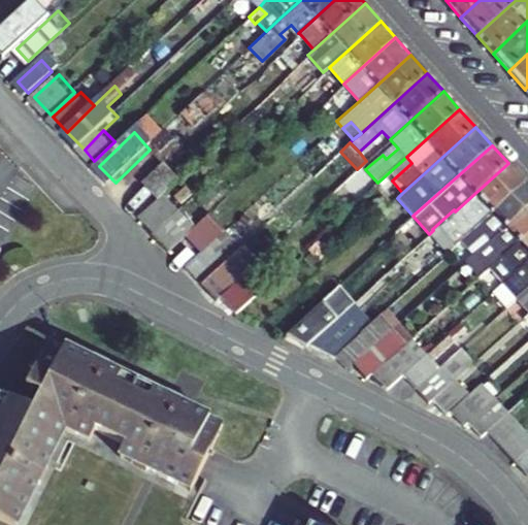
[(387,174),(392,181),(411,163),(406,157),(387,174)]
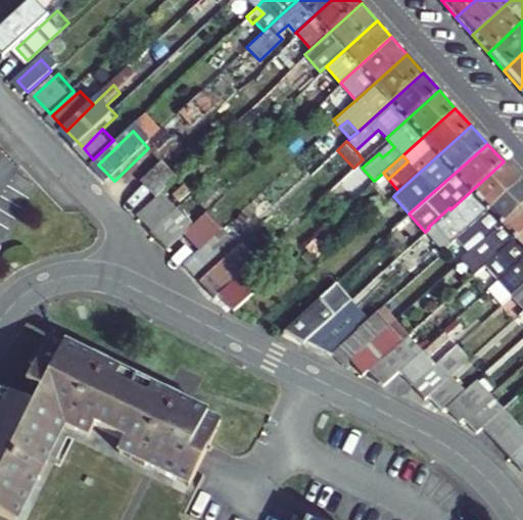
[(149,179),(164,195),(169,191),(185,176),(170,159),(149,179)]
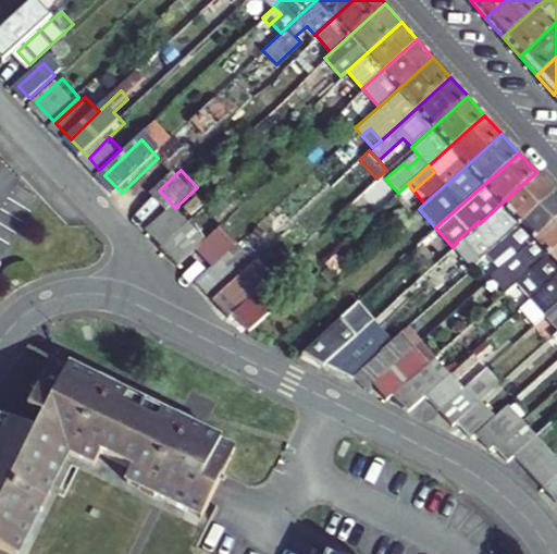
[(486,253),(554,192),(536,172),(480,223),(479,221),(456,242),(457,243),(454,246),(471,266),(486,253)]
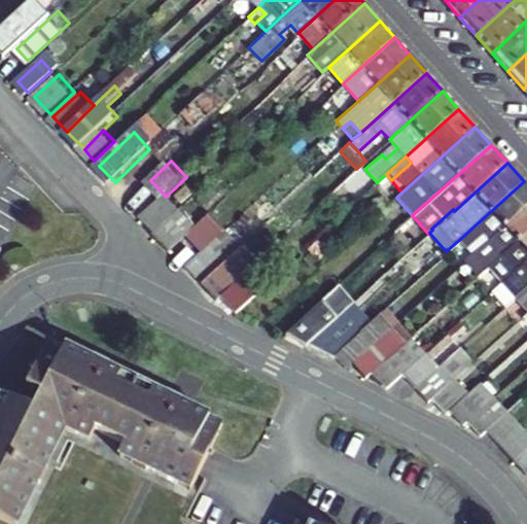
[(526,184),(524,181),(460,239),(468,247),(469,246),(475,252),(526,204),(526,184)]
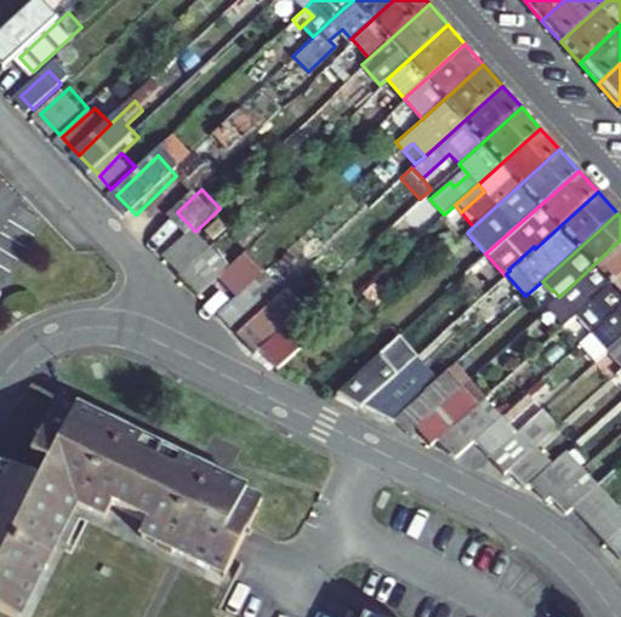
[(191,274),(220,247),(200,227),(195,232),(172,253),(191,274)]
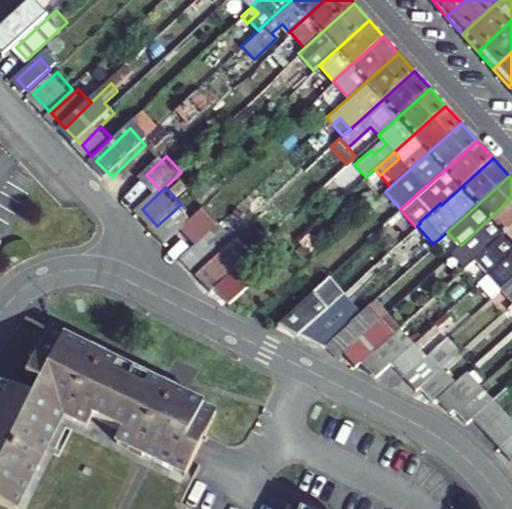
[(511,224),(511,198),(461,245),(451,254),(464,268),(473,260),(511,224)]
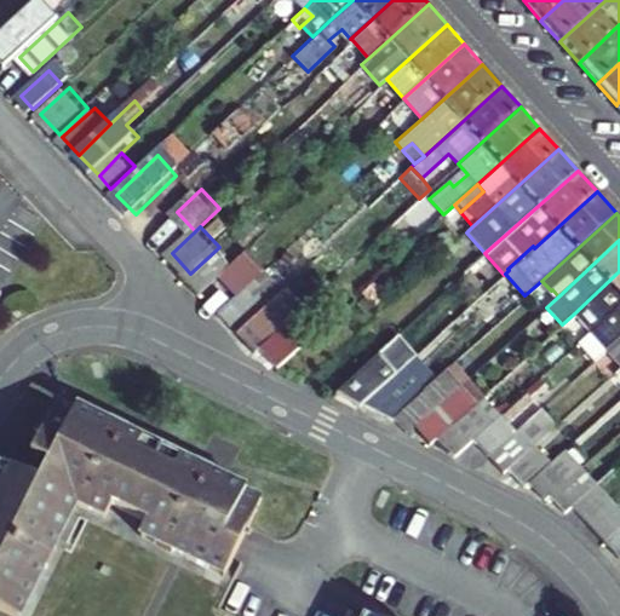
[(240,269),(219,247),(190,274),(188,276),(210,299),(229,278),(240,269)]
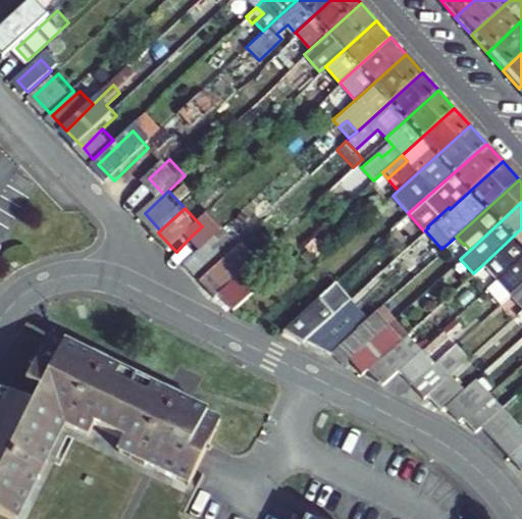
[(202,226),(193,235),(207,249),(215,242),(231,225),(217,211),(202,226)]
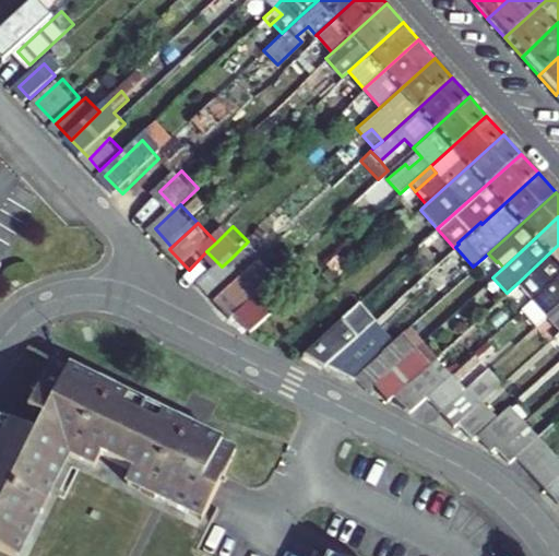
[(248,241),(230,259),(222,267),(206,282),(216,292),(258,251),(248,241)]
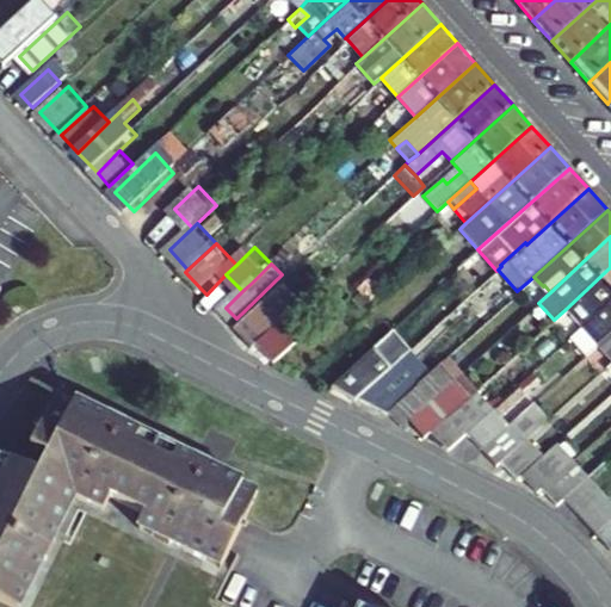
[(610,267),(565,310),(580,327),(610,299),(610,267)]
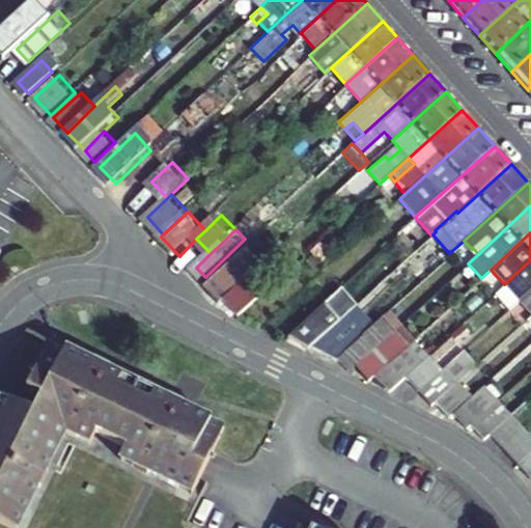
[(220,298),(256,264),(244,250),(207,285),(220,298)]
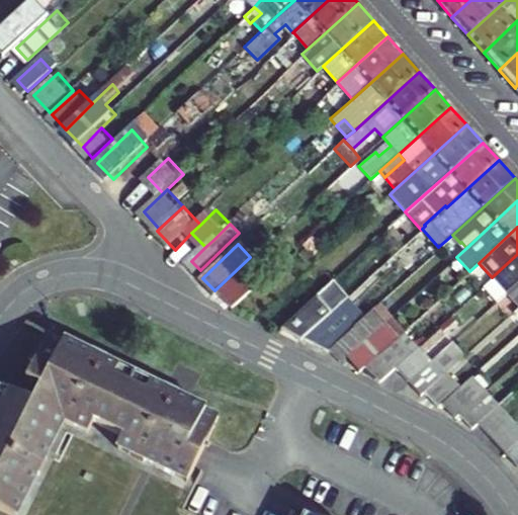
[(483,286),(496,301),(505,292),(517,280),(517,254),(492,277),(483,286)]
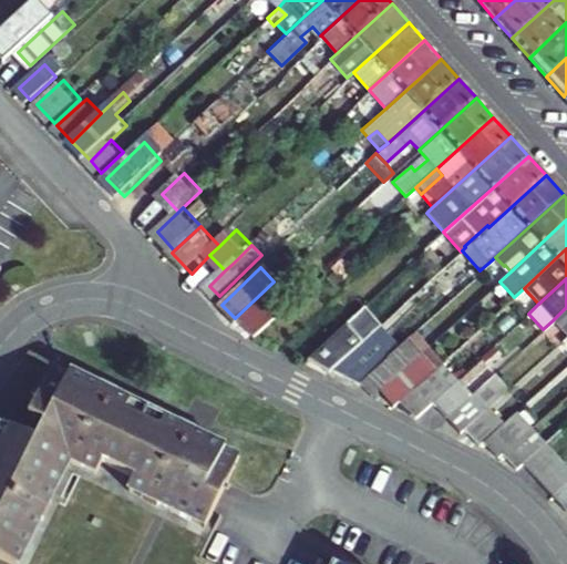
[(337,367),(364,340),(374,331),(381,326),(362,306),(346,320),(313,351),(332,371),(337,367)]
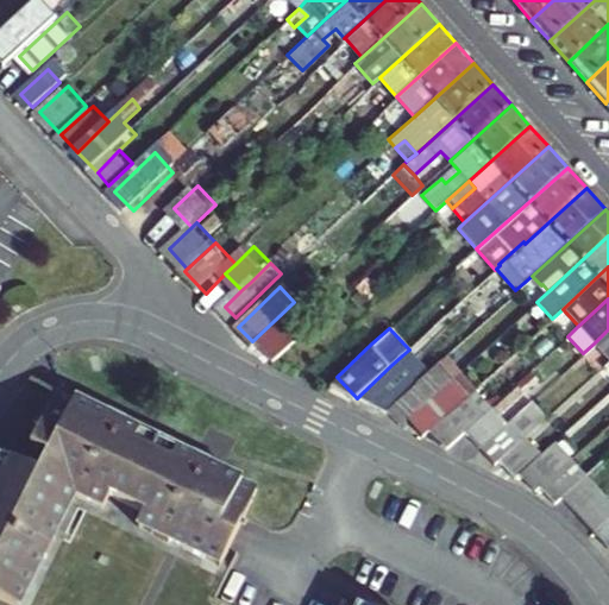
[(608,329),(594,344),(608,359),(608,329)]
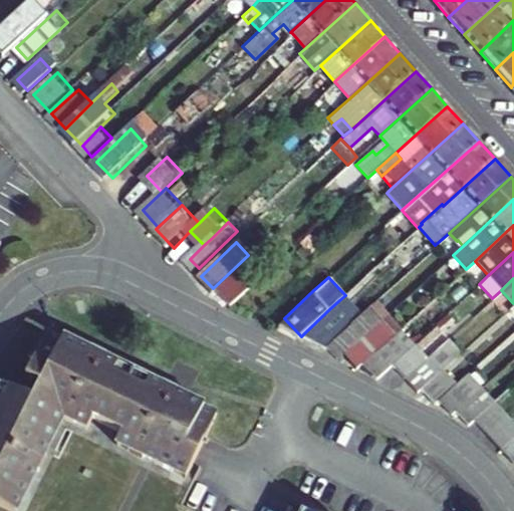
[(339,300),(330,308),(305,332),(329,344),(357,319),(339,300)]
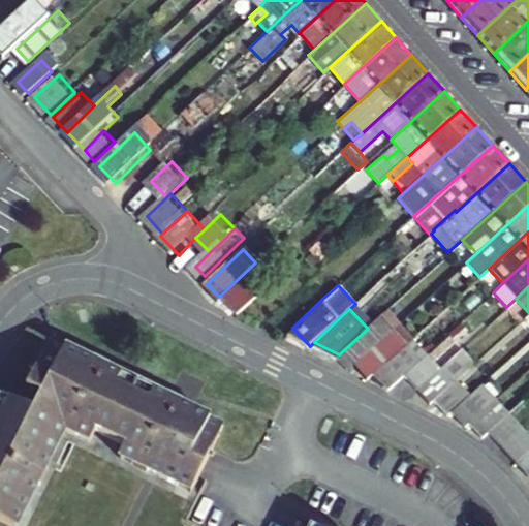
[(383,313),(368,329),(339,354),(352,369),(359,364),(397,328),(383,313)]
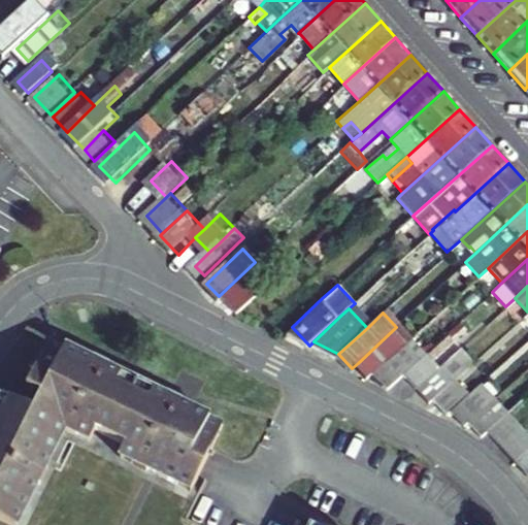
[(402,321),(396,327),(358,363),(371,378),(376,372),(408,342),(416,335),(402,321)]
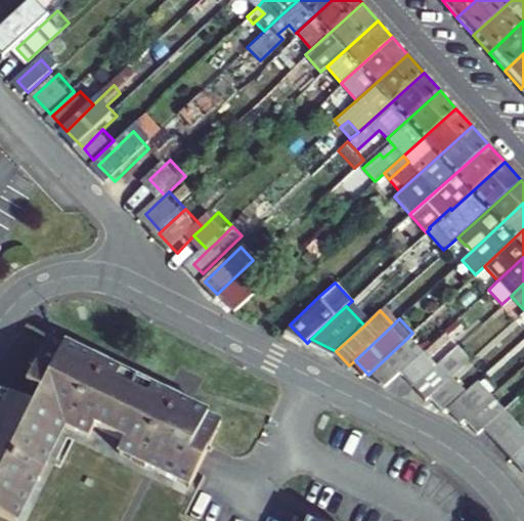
[(0,505),(19,515),(71,419),(94,431),(98,422),(113,429),(127,436),(122,446),(190,482),(207,450),(225,417),(200,403),(142,373),(71,336),(70,338),(56,331),(24,392),(6,382),(0,392),(0,505)]
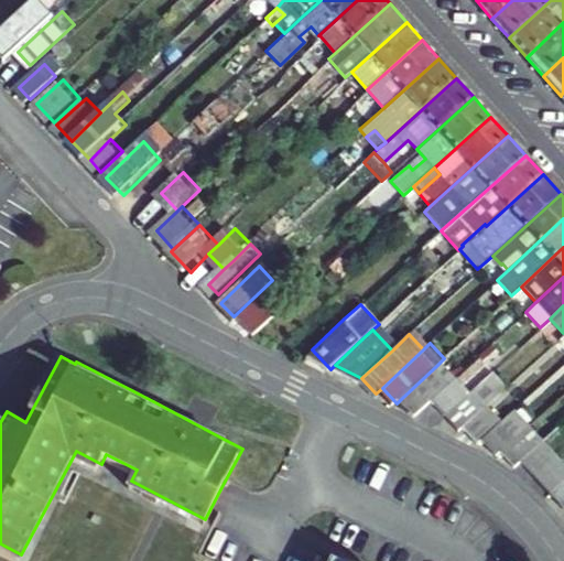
[(436,366),(402,398),(415,413),(425,405),(451,381),(436,366)]
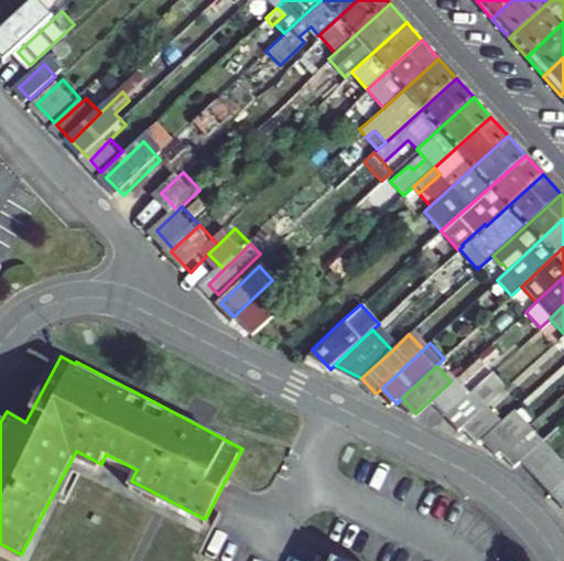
[(466,398),(451,381),(425,405),(442,420),(466,398)]
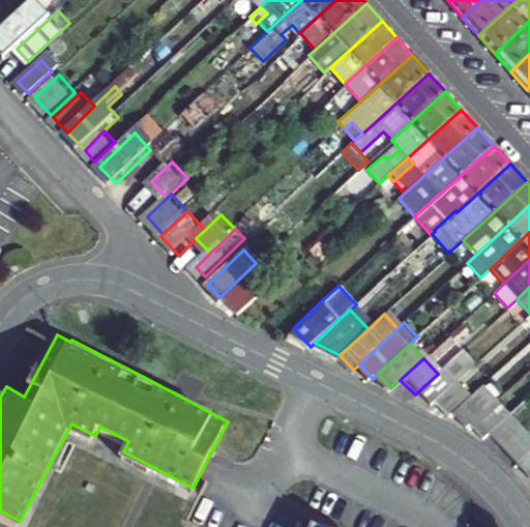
[(430,409),(434,405),(452,388),(438,374),(415,394),(430,409)]
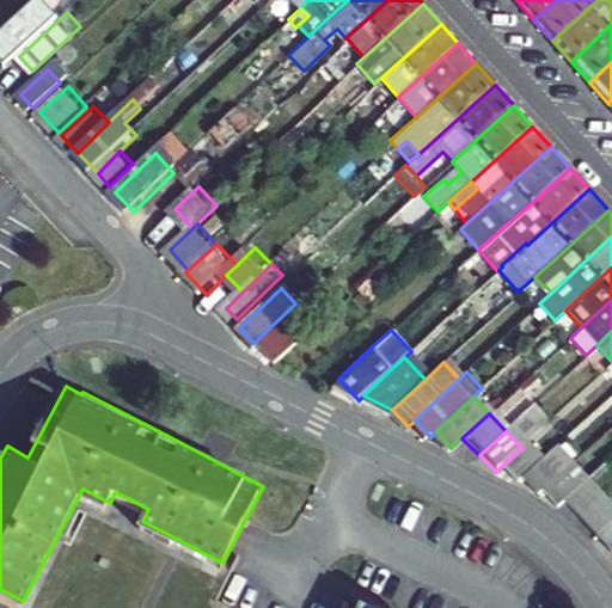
[(522,448),(501,467),(516,484),(525,476),(543,459),(528,443),(522,448)]
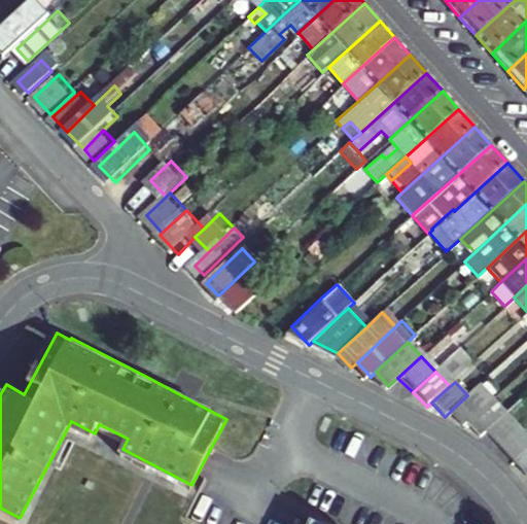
[(452,410),(467,425),(469,422),(488,406),(473,390),(467,395),(452,410)]
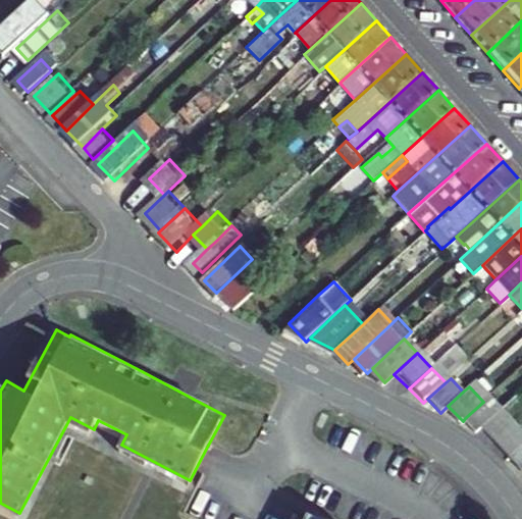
[(483,402),(465,418),(478,432),(484,427),(503,410),(490,396),(483,402)]
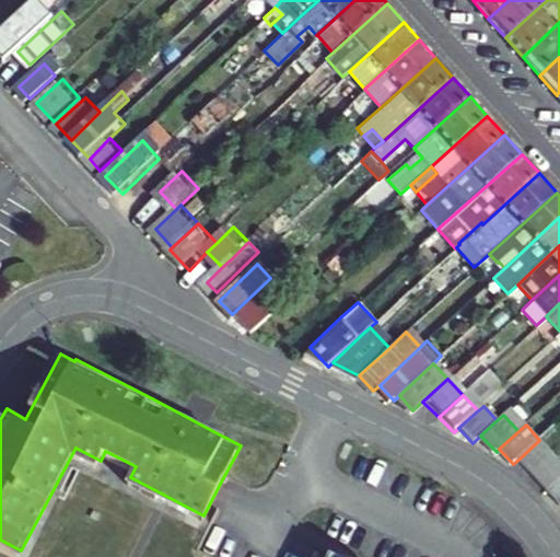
[(541,438),(539,440),(520,459),(534,474),(557,453),(541,438)]
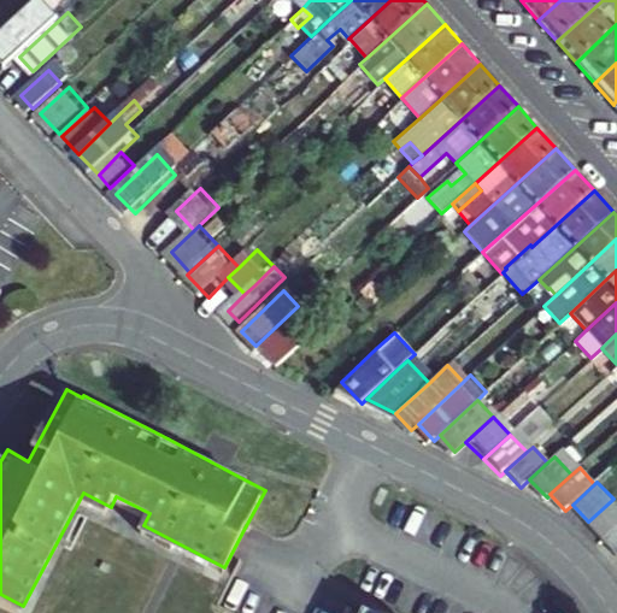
[(616,525),(616,502),(613,499),(588,522),(604,537),(616,525)]
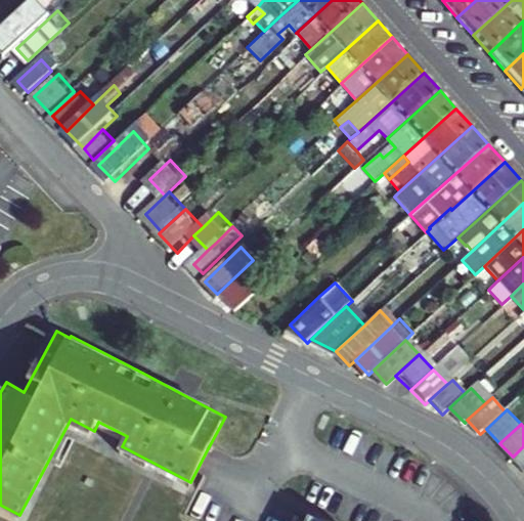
[(523,446),(513,457),(523,468),(523,446)]
